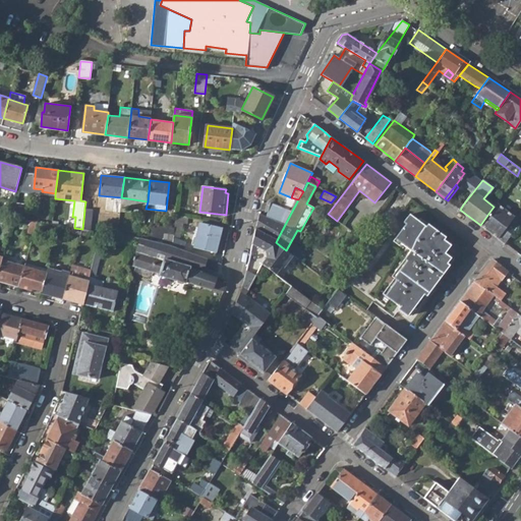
[(460,210),(463,205),(458,200),(454,205),(460,210)]
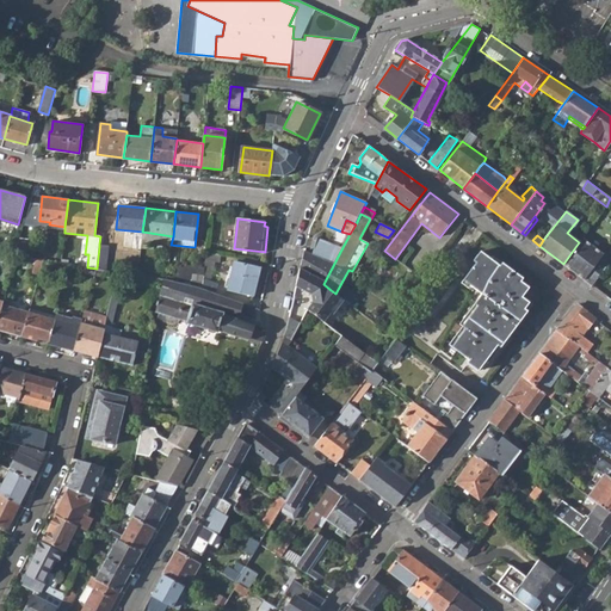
[(16,255),(25,258),(29,239),(20,238),(16,255)]
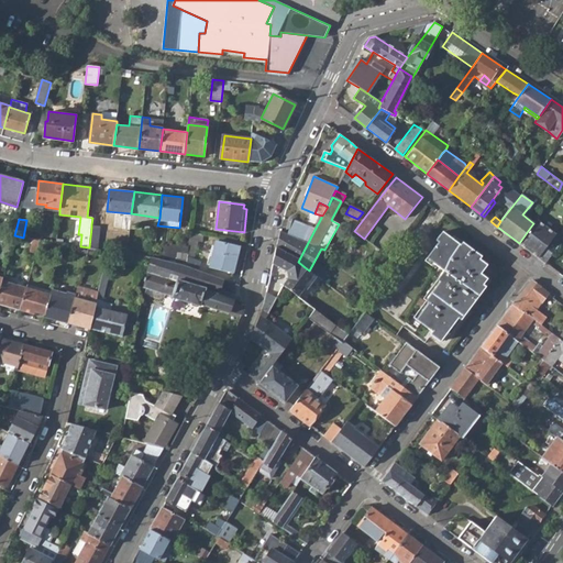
[(519,243),(545,263),(556,247),(560,243),(554,238),(556,234),(537,219),(533,223),(530,228),(519,243)]
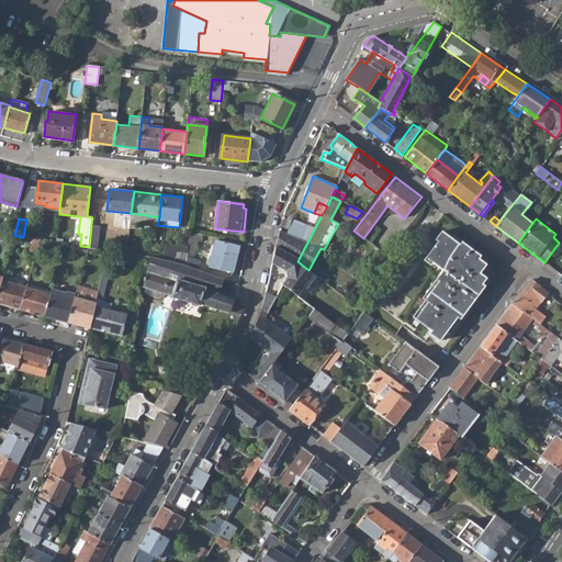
[(299,259),(314,229),(291,220),(288,234),(279,229),(276,246),(299,259)]
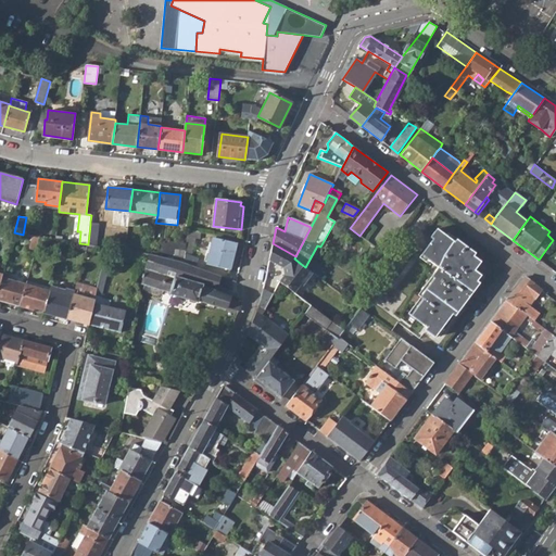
[(88,244),(97,245),(99,224),(90,222),(90,225),(88,244)]
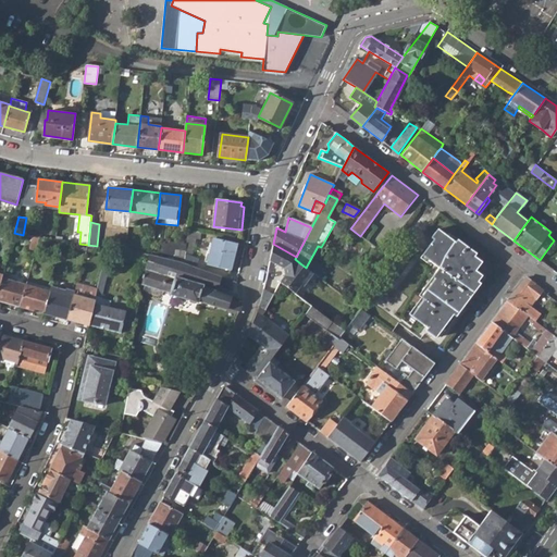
[(184,263),(197,268),(197,258),(193,257),(195,239),(200,239),(200,231),(188,229),(188,233),(186,244),(184,263)]
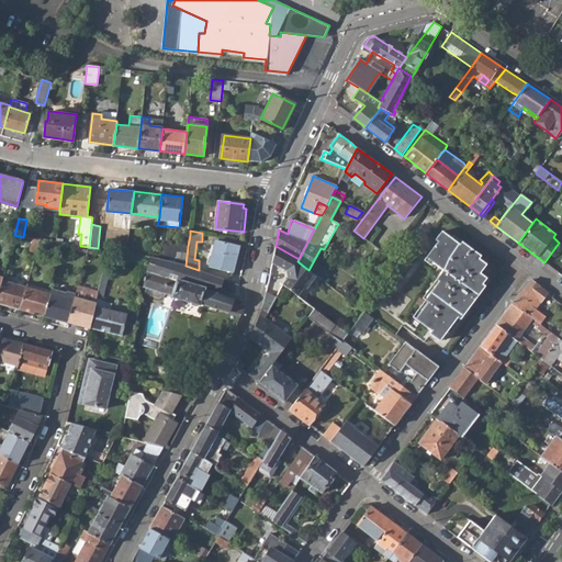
[(403,327),(424,344),(430,334),(440,340),(442,338),(445,340),(484,287),(482,285),(486,279),(480,273),(486,265),(479,259),(481,257),(462,243),(460,246),(442,232),(436,239),(438,242),(426,258),(418,251),(368,314),(372,317),(396,335),(403,327)]
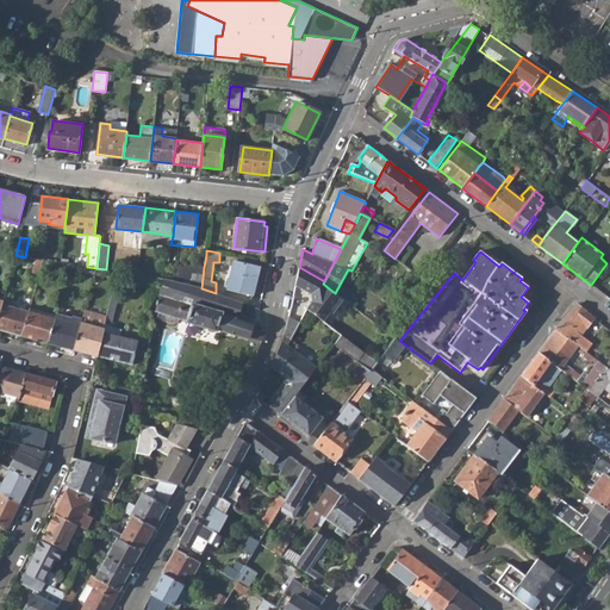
[(226,291),(254,297),(260,267),(234,261),(226,291)]
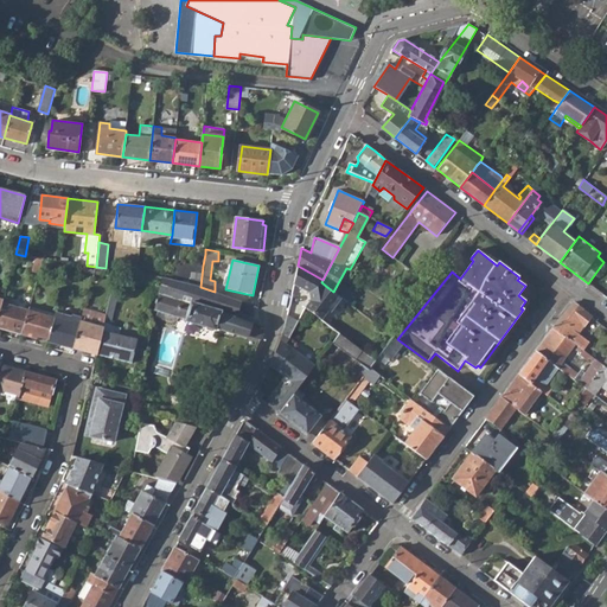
[(177,262),(176,279),(200,287),(203,266),(200,266),(177,262)]
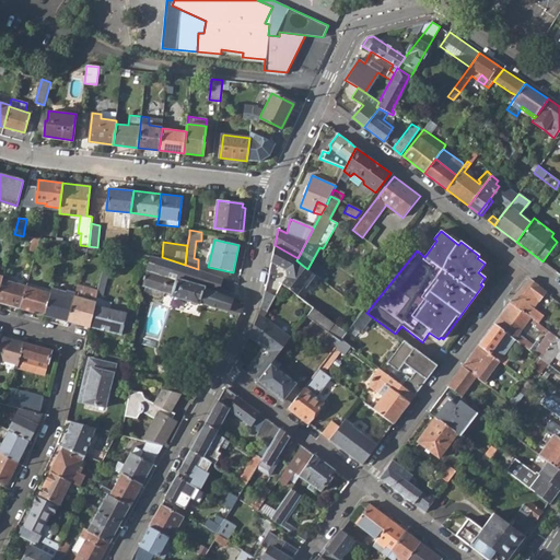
[(307,269),(303,266),(296,260),(298,258),(275,245),(271,261),(286,269),(288,276),(282,286),(298,296),(304,288),(307,290),(316,276),(311,272),(307,269)]
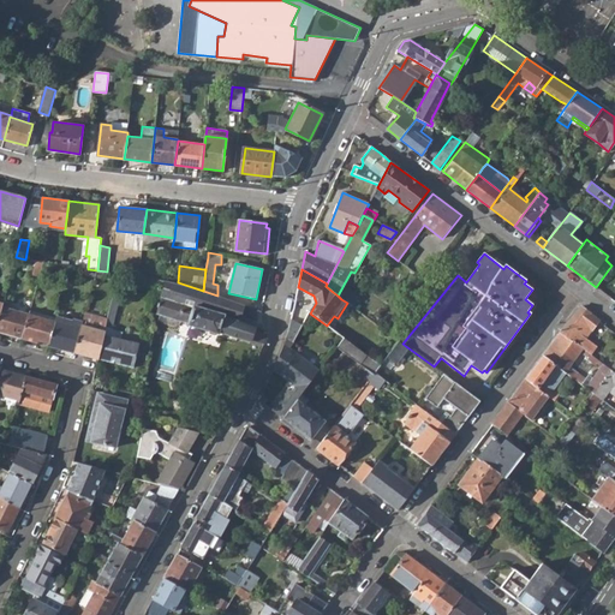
[(165,280),(160,297),(192,306),(192,305),(224,315),(222,316),(238,321),(244,304),(218,296),(203,291),(178,282),(165,280)]
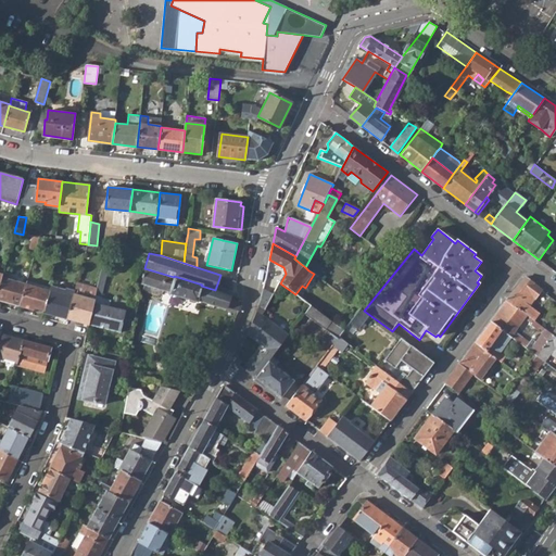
[(314,274),(318,277),(324,268),(314,261),(308,270),(314,274)]
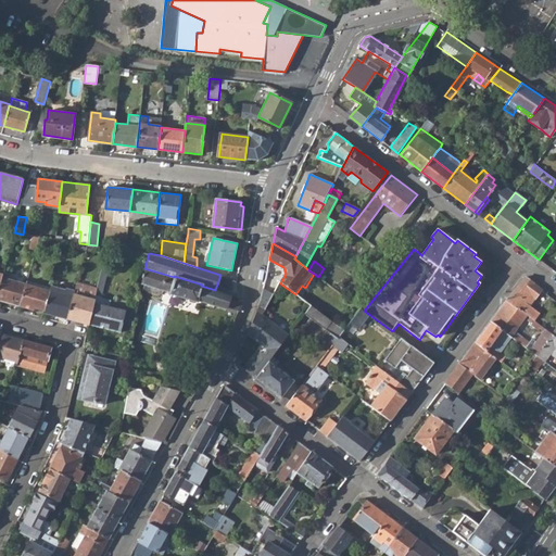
[(227,311),(232,295),(215,290),(201,286),(202,285),(174,276),(174,277),(144,268),(140,282),(169,291),(169,293),(227,311)]
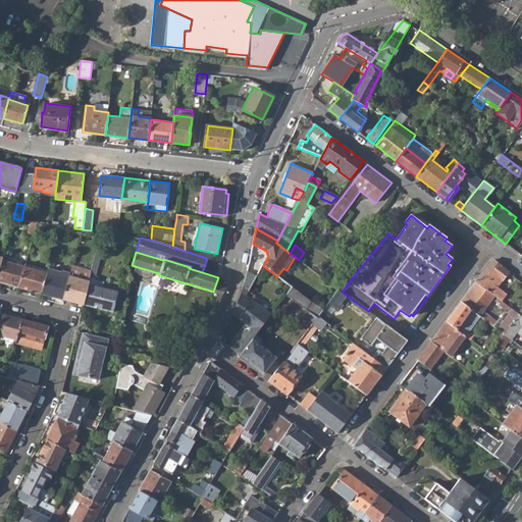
[(501,301),(502,301),(507,295),(498,288),(509,272),(493,260),(476,282),(494,296),(498,299),(501,301)]
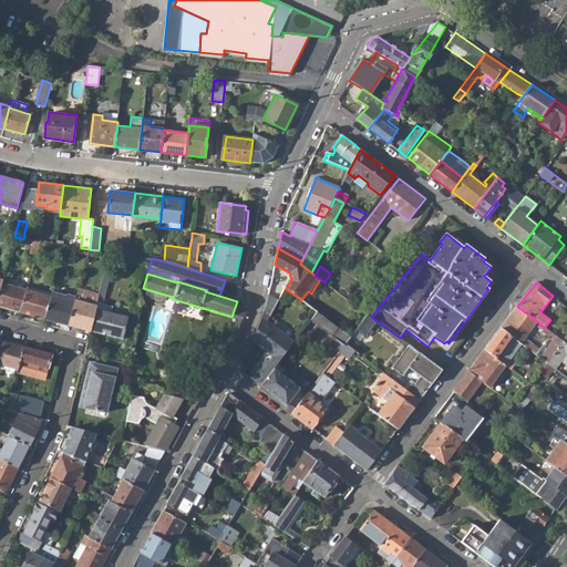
[(0,290),(0,305),(21,311),(27,290),(2,284),(0,290)]
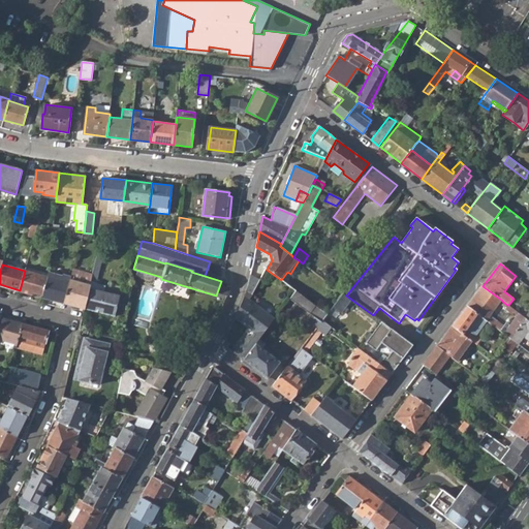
[(42,297),(65,303),(71,280),(64,277),(63,281),(52,278),(54,270),(51,268),(48,277),(42,297)]
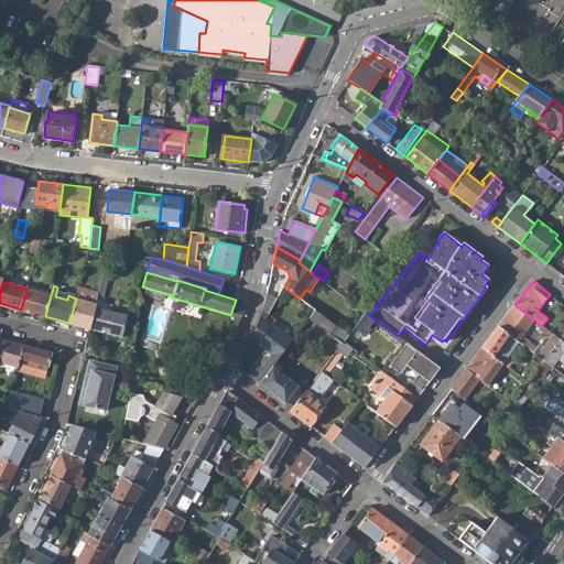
[(51,295),(38,292),(26,289),(21,310),(45,316),(51,295)]
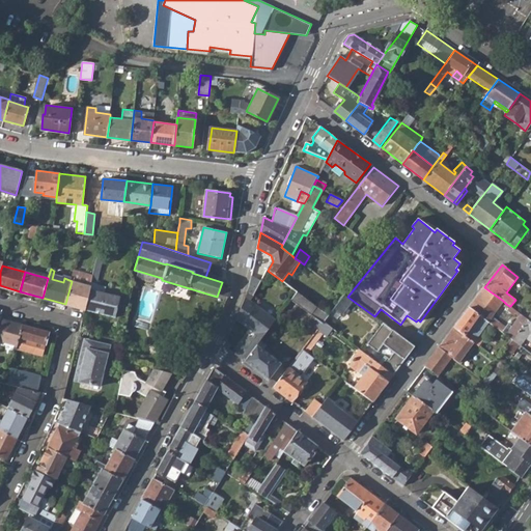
[(65,304),(85,310),(89,288),(90,286),(72,281),(65,304)]
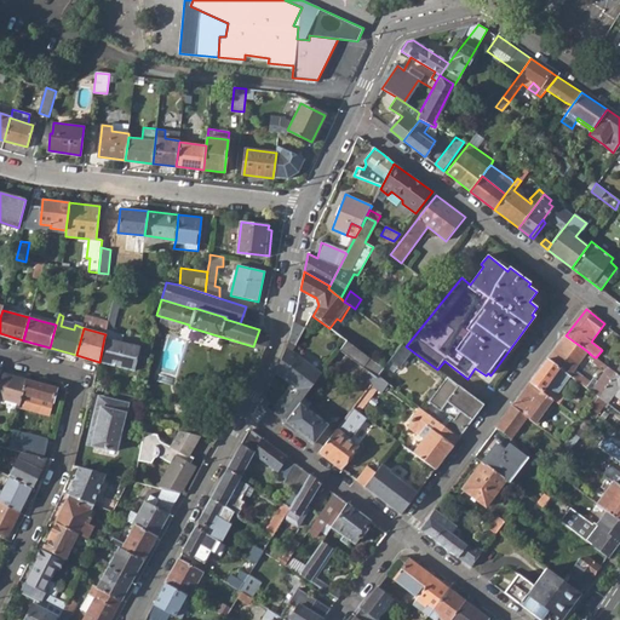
[(290,342),(297,344),(299,339),(290,334),(287,340),(290,342)]
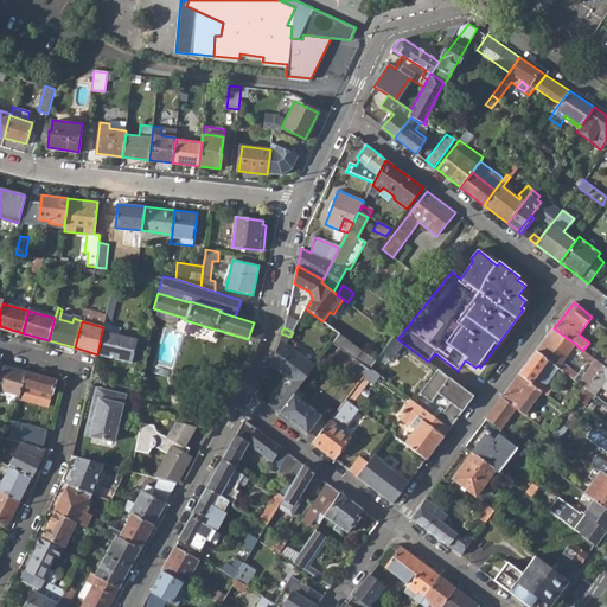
[(563,362),(575,344),(554,328),(536,352),(558,369),(579,383),(586,389),(602,365),(601,364),(596,360),(583,377),(563,362)]
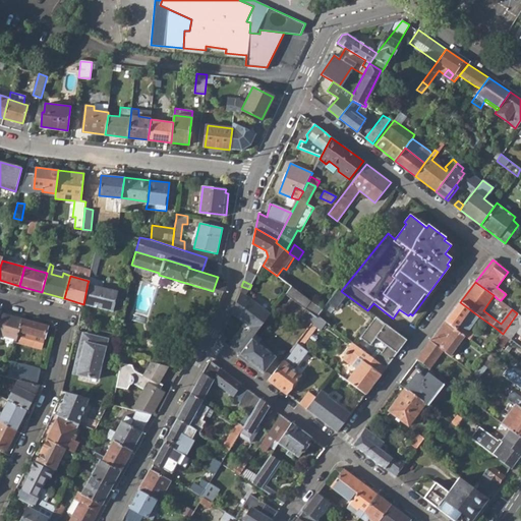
[(83,304),(114,311),(118,292),(88,283),(83,304)]
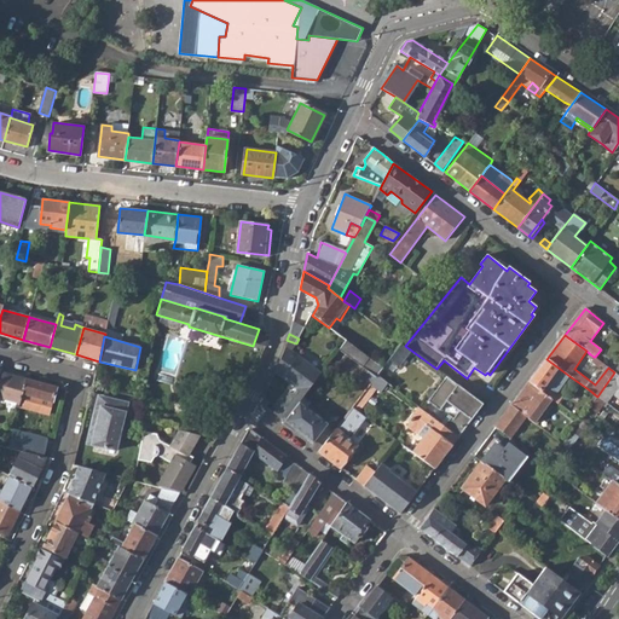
[(339,350),(375,377),(376,376),(382,368),(346,340),(339,350)]
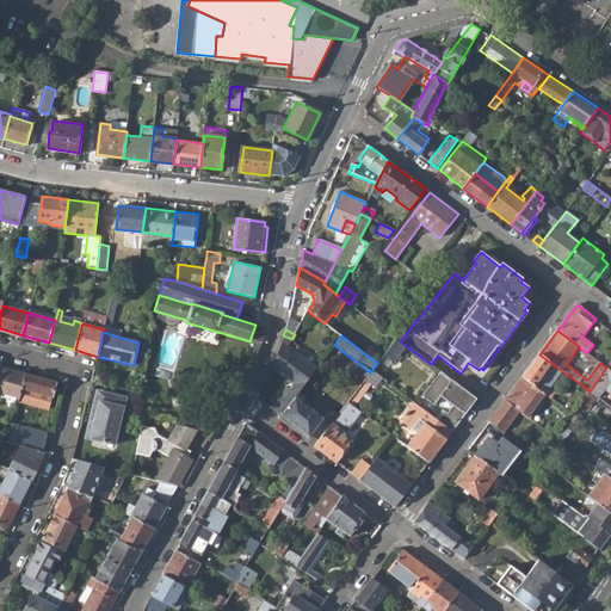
[(322,362),(292,339),(285,337),(272,365),(294,382),(290,387),(288,384),(270,407),(281,415),(296,396),(322,362)]
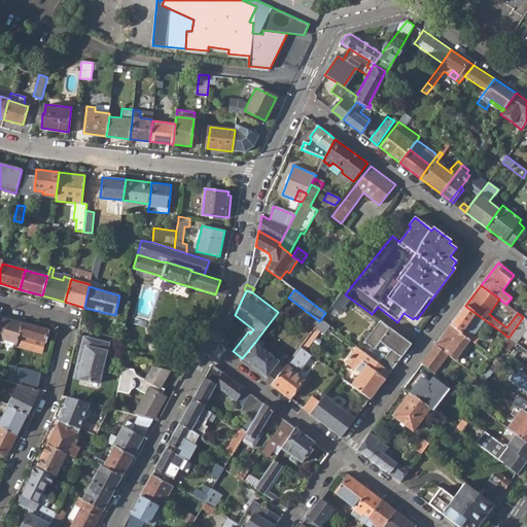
[(339,311),(349,297),(345,294),(342,292),(331,306),(339,311)]
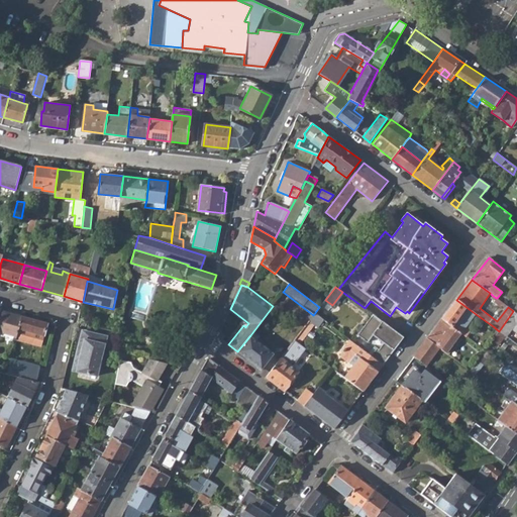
[(471,321),(476,314),(456,300),(442,319),(460,333),(464,336),(467,337),(471,331),(456,322),(461,315),(471,321)]
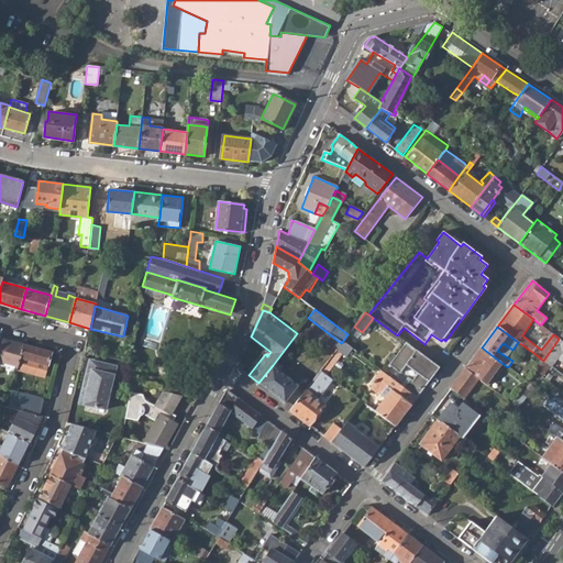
[(0,338),(0,361),(18,366),(21,357),(24,344),(0,338)]
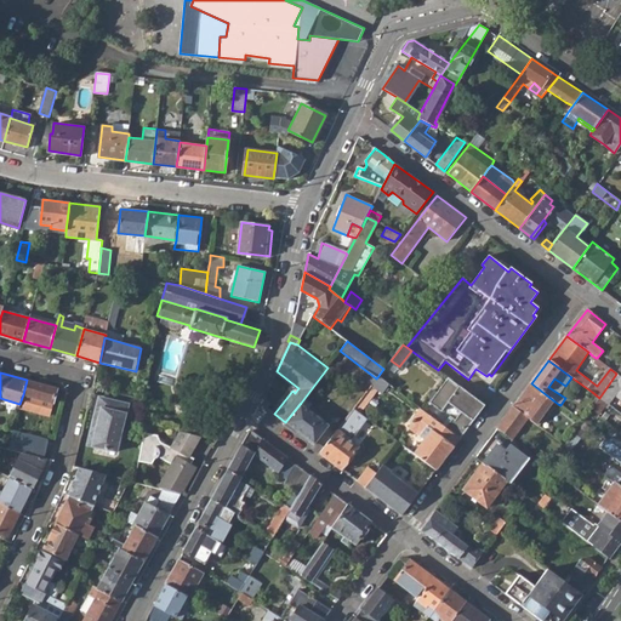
[(620,376),(616,374),(599,398),(605,403),(608,404),(614,396),(617,389),(620,392),(620,376)]
